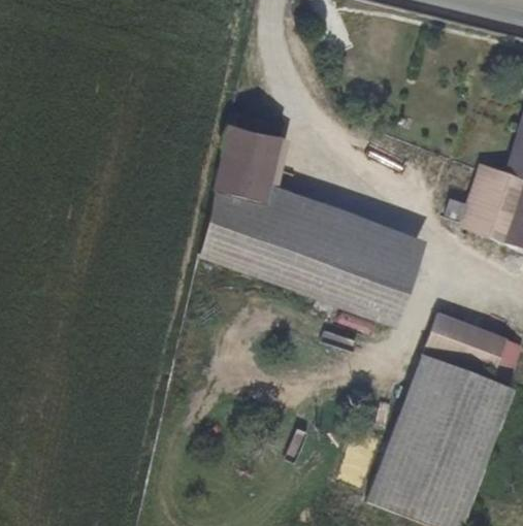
[(522,94),(494,190),(519,197),(522,186),(522,94)]
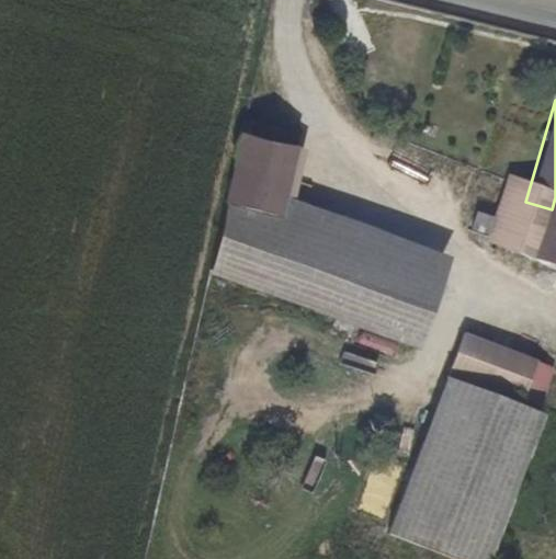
[(249,118),(246,135),(301,146),(305,130),(249,118)]
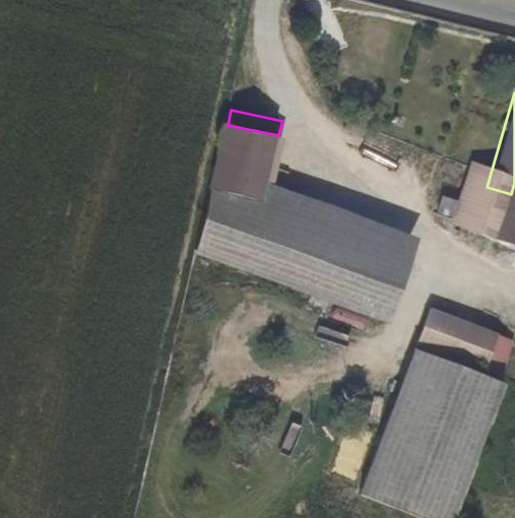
[(213,188),(264,198),(268,179),(278,135),(228,125),(213,188)]
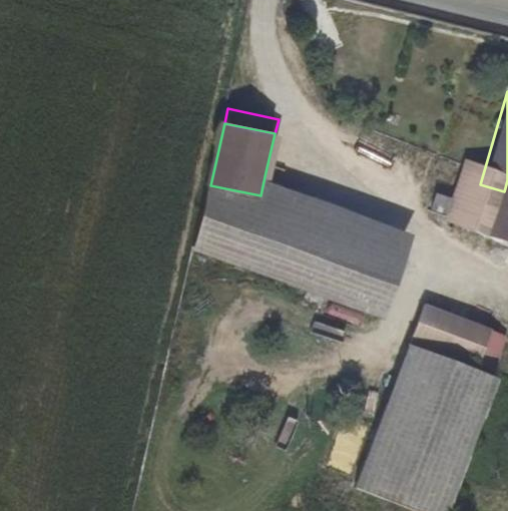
[(265,176),(261,195),(210,185),(196,244),(384,315),(403,258),(265,176)]
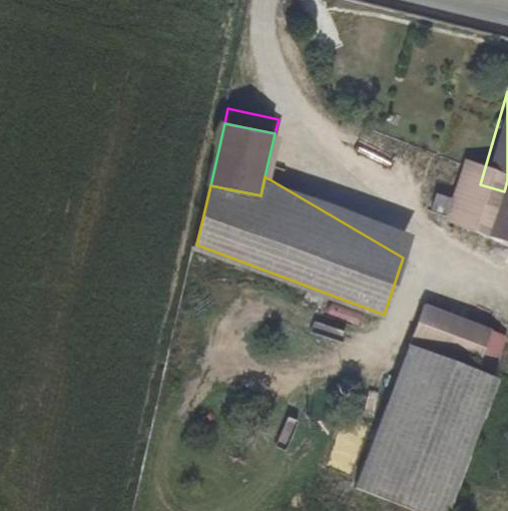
[(465,179),(452,218),(491,234),(504,191),(480,184),(465,179)]
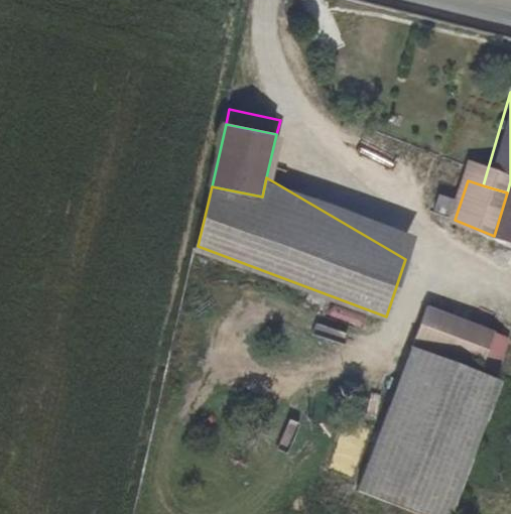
[(510,181),(507,193),(494,236),(510,243),(510,181)]
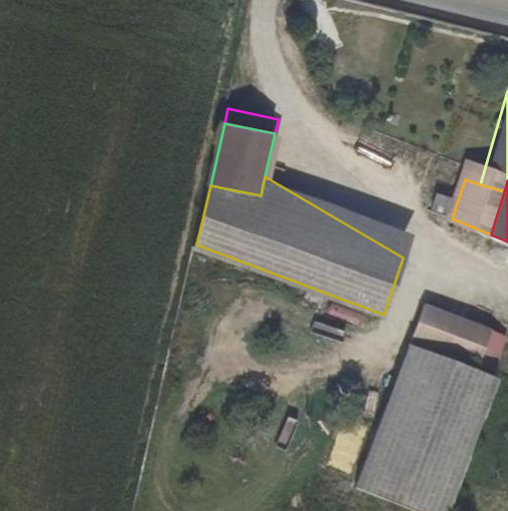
[(416,338),(480,362),(492,329),(428,305),(416,338)]
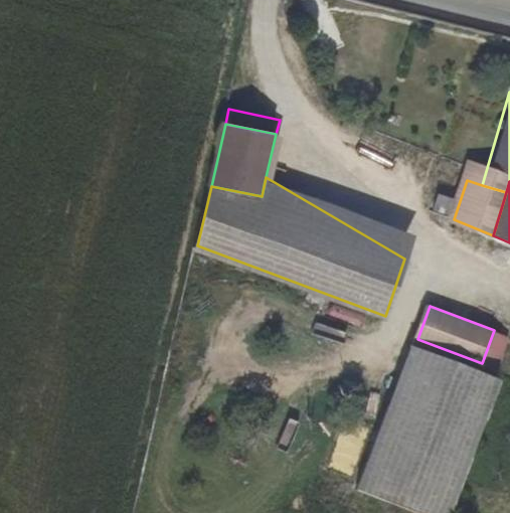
[(497,369),(509,336),(494,330),(482,363),(497,369)]
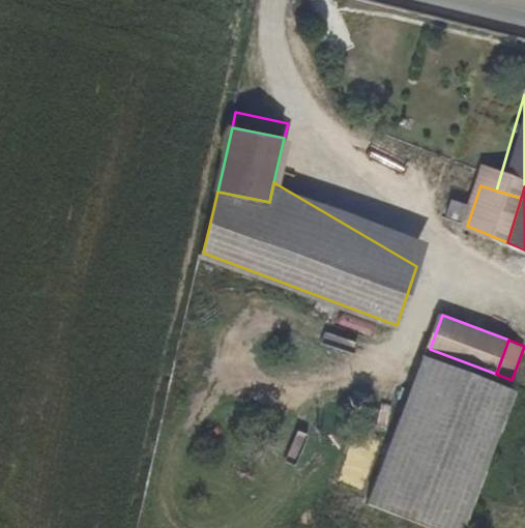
[(371,500),(443,527),(463,527),(517,390),(427,355),(371,500)]
